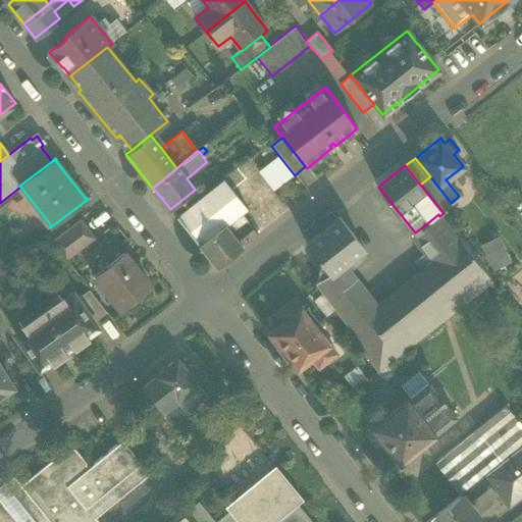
[(222,179),(176,217),(199,246),(226,224),(227,225),(241,214),(247,210),(222,179)]
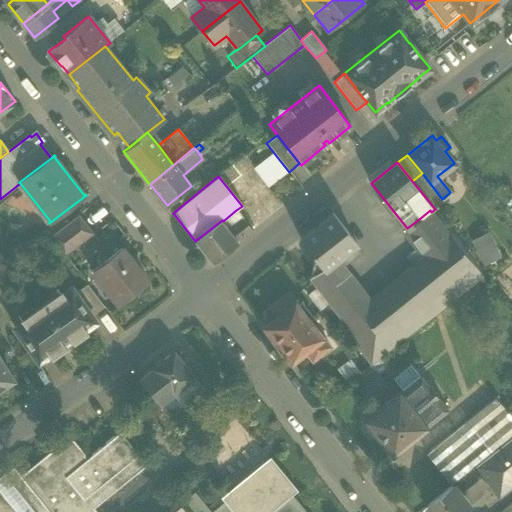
[(252,231),(236,210),(223,221),(239,241),(252,231)]
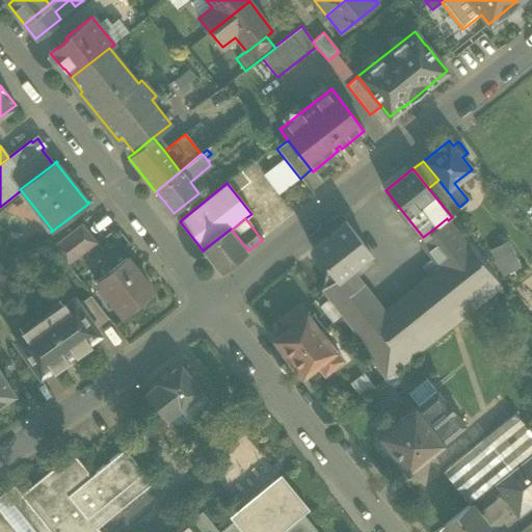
[(448,220),(447,218),(435,228),(449,244),(432,259),(441,268),(469,246),(448,220)]
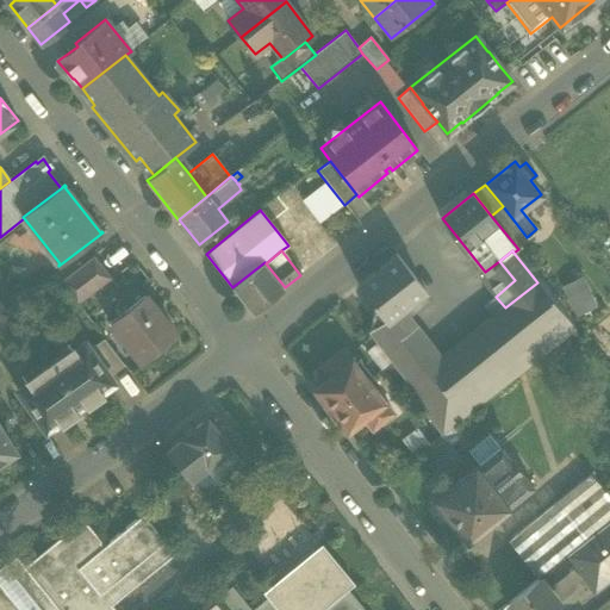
[(397,255),(358,286),(385,319),(386,321),(387,318),(400,334),(414,323),(403,307),(424,290),(397,255)]
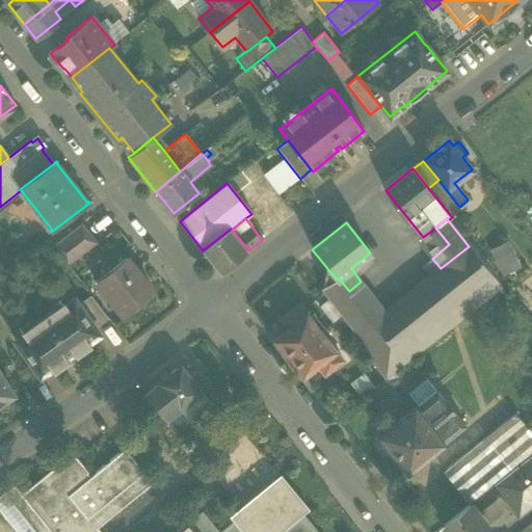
[(82,223),(52,246),(68,266),(97,243),(82,223)]
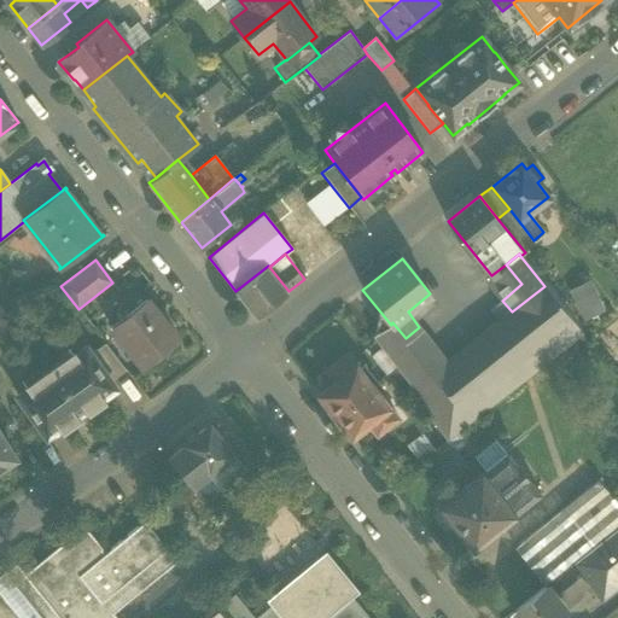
[(491,275),(487,280),(495,290),(502,301),(522,284),(506,264),(491,275)]
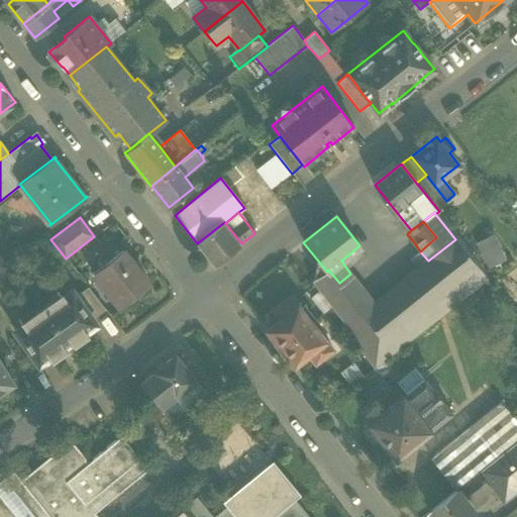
[(224,222),(197,243),(214,266),(241,243),(225,223),(224,222)]
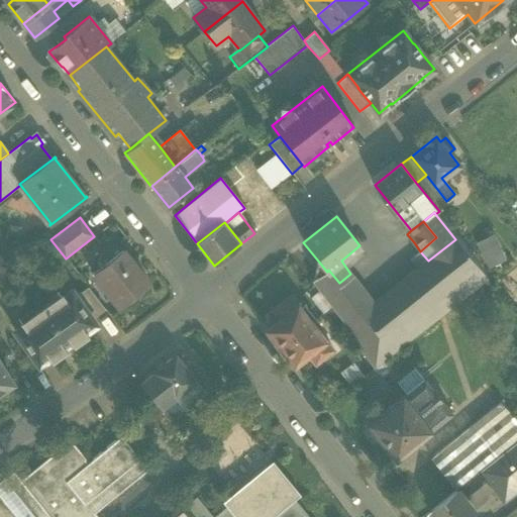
[(488,267),(504,259),(490,232),(475,240),(488,267)]
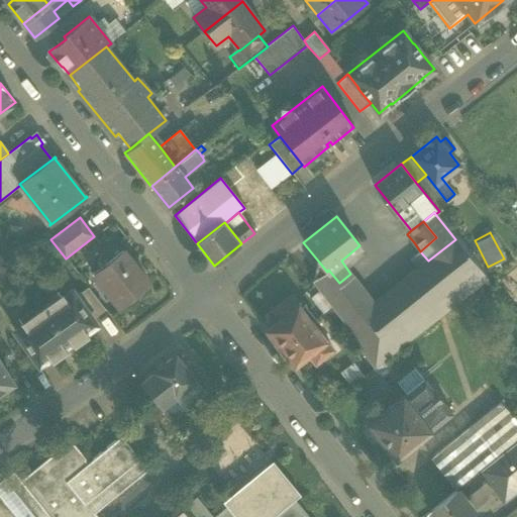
[(418,269),(406,279),(429,308),(432,313),(437,310),(433,305),(437,301),(472,274),(479,269),(455,239),(428,261),(418,269)]
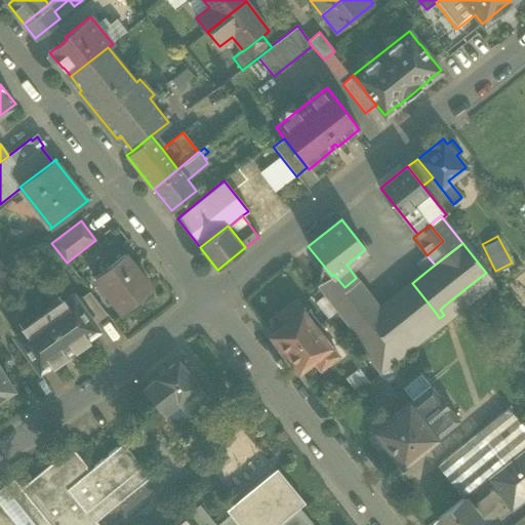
[(427,255),(420,246),(410,254),(425,273),(435,265),(427,255)]
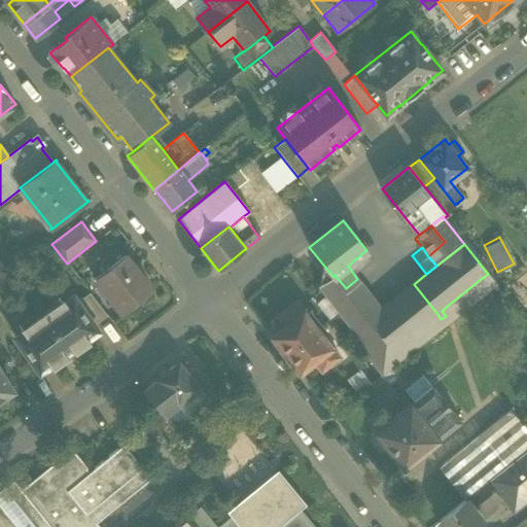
[(152,288),(126,254),(106,270),(113,279),(102,288),(123,313),(152,288)]
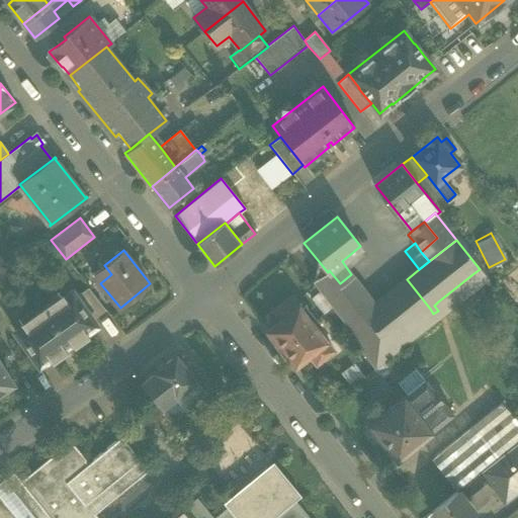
[(351,274),(340,283),(329,270),(328,272),(327,271),(314,281),(343,320),(348,326),(362,315),(375,305),(351,274)]
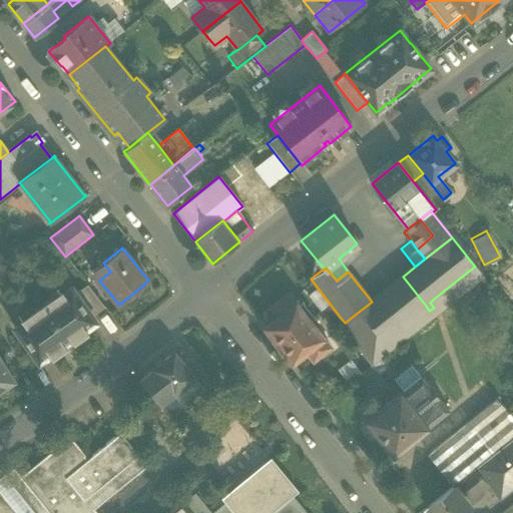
[(468,272),(434,299),(442,310),(476,282),(468,272)]
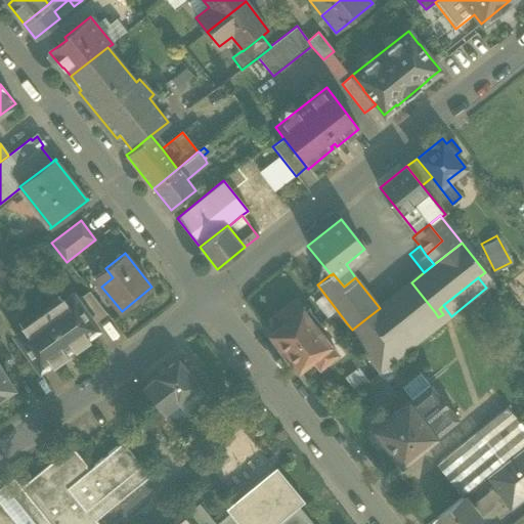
[(380,308),(366,318),(391,348),(405,337),(435,312),(411,282),(380,308)]
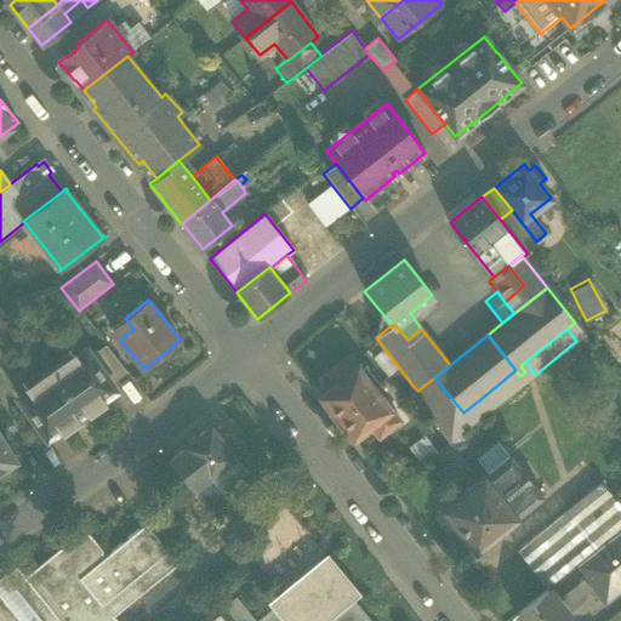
[(126,372),(106,346),(91,355),(112,383),(126,372)]
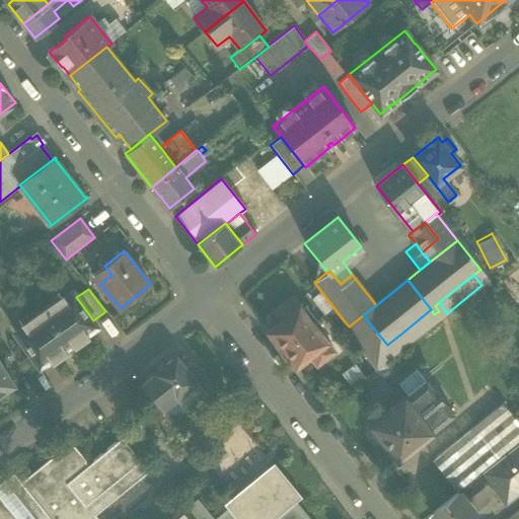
[(72,291),(55,303),(53,300),(29,317),(31,320),(14,332),(40,368),(50,361),(52,364),(62,357),(61,356),(73,347),(74,348),(89,338),(86,335),(97,326),(93,320),(76,297),(72,291)]
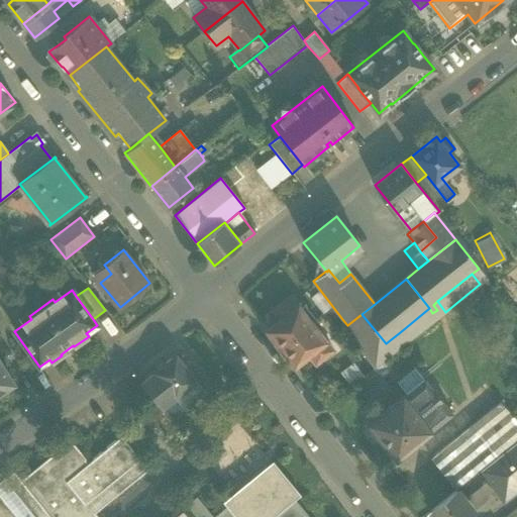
[(332,349),(290,296),(272,309),(280,319),(266,330),(293,365),(307,353),(315,364),(332,349)]
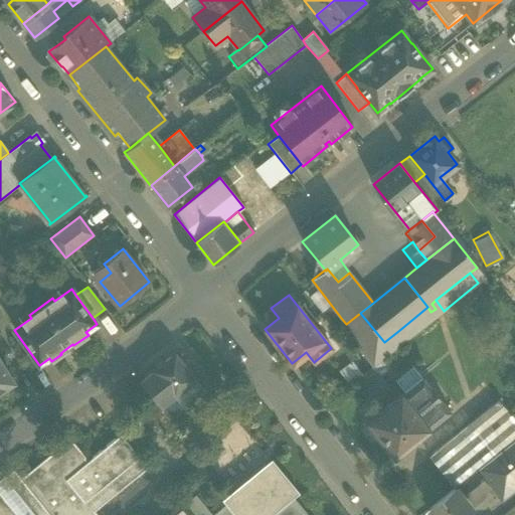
[(384,342),(360,313),(346,324),(341,318),(337,322),(373,367),(406,341),(398,331),(384,342)]
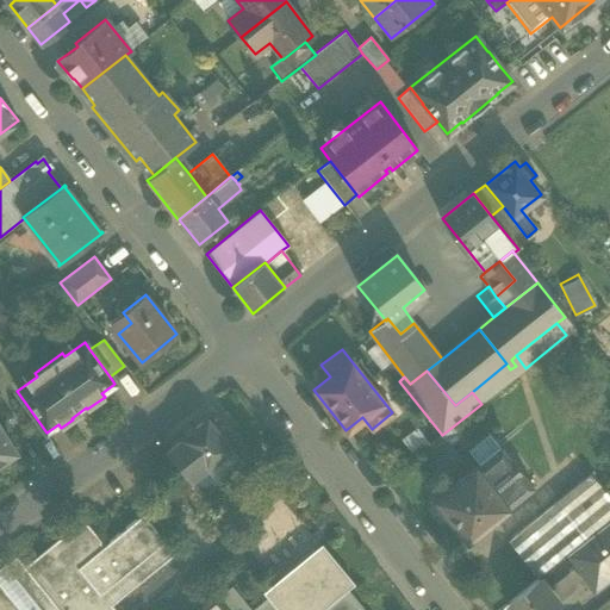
[(207,419),(166,452),(190,481),(205,470),(231,449),(230,448),(207,419)]
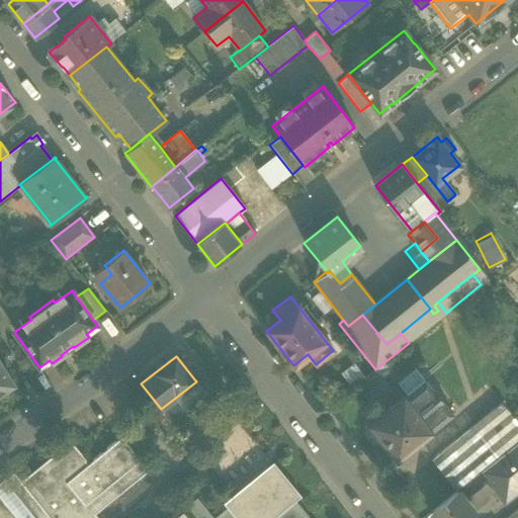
[(0,394),(14,384),(0,362),(0,394)]
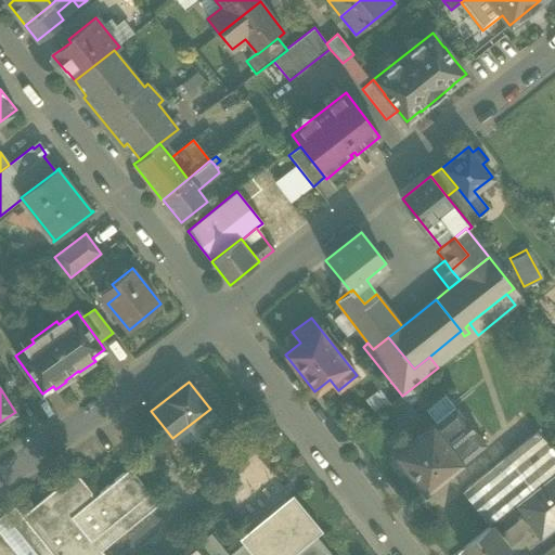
[(431,424),(394,455),(395,457),(395,465),(401,474),(409,474),(425,493),(463,463),(462,462),(486,443),(455,407),(454,408),(444,396),(426,411),(436,422),(433,425),(431,424)]
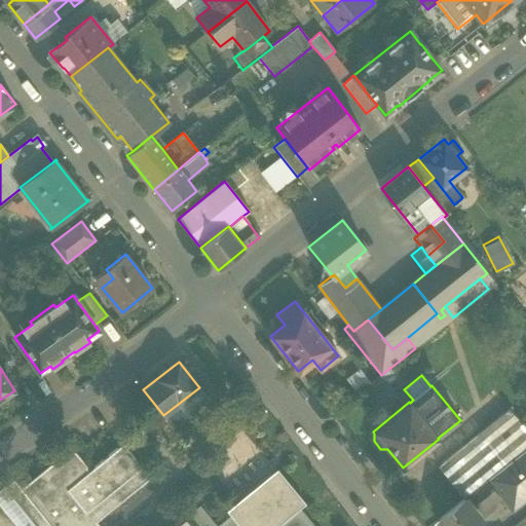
[(199,387),(177,405),(186,415),(208,399),(215,407),(221,403),(204,382),(198,386),(199,387)]
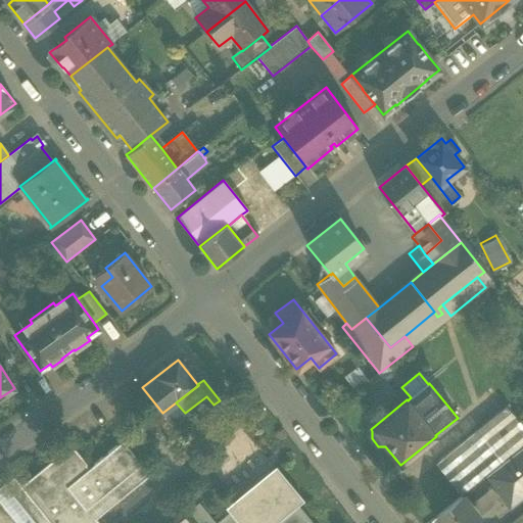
[(522,427),(506,407),(435,464),(462,495),(484,477),(522,444),(522,427)]
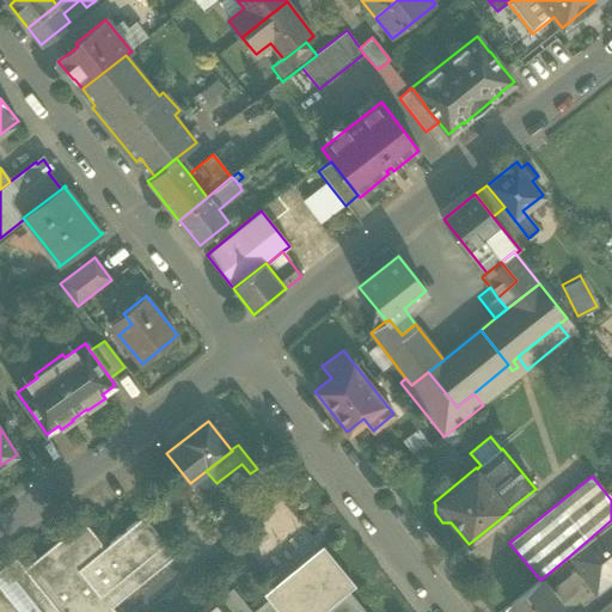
[(84,521),(25,569),(59,611),(114,611),(112,609),(176,557),(144,516),(139,520),(135,520),(126,527),(126,531),(122,533),(118,533),(109,542),(109,544),(103,549),(101,545),(101,544),(84,521)]
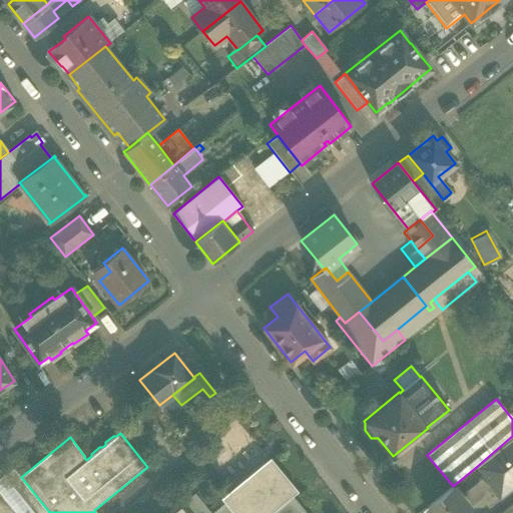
[(512,436),(475,468),(486,482),(500,499),(512,487),(512,436)]
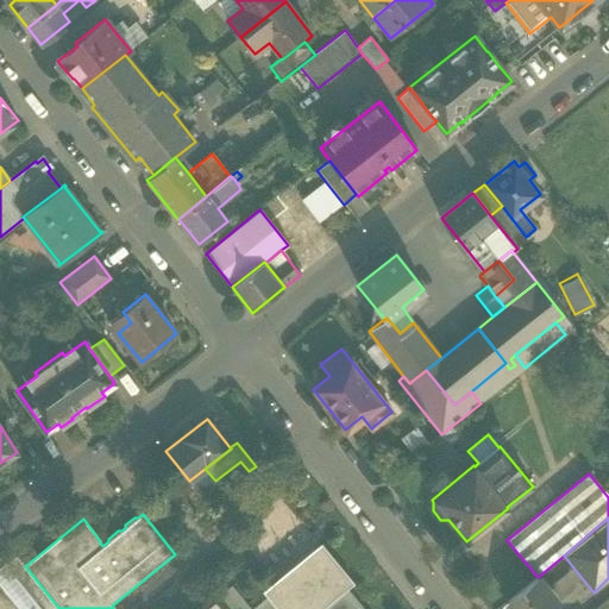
[(319,545),(263,592),(268,598),(255,608),(249,608),(231,589),(205,608),(359,608),(344,591),(352,584),(319,545)]
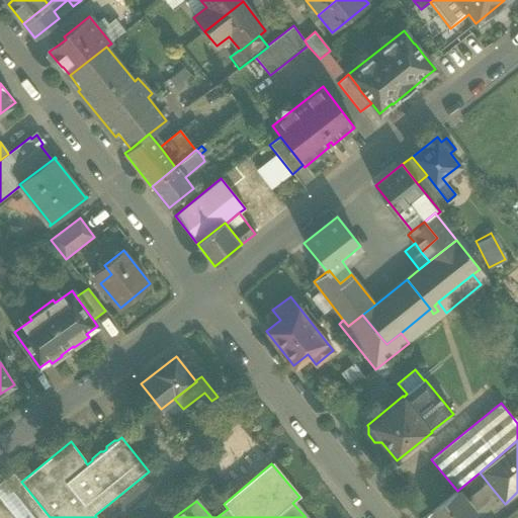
[(4,478),(0,481),(0,517),(50,517),(21,482),(13,472),(5,479),(4,478)]
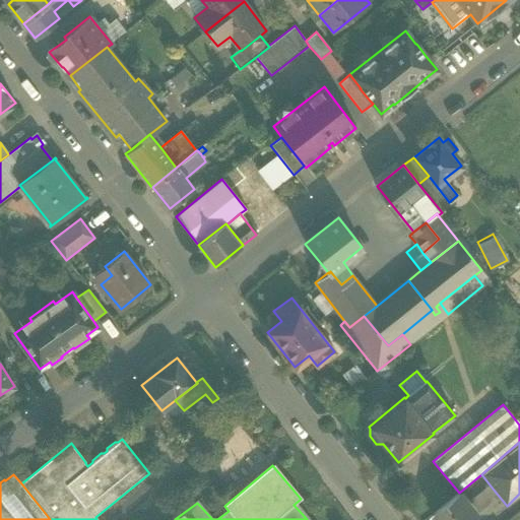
[(459,493),(433,515),(437,519),(468,519),(476,514),(470,508),(493,489),(481,474),(459,493)]
